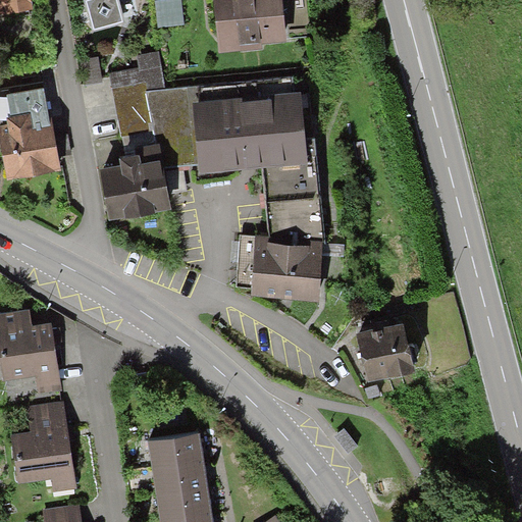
[(0,0),(0,13),(34,8),(32,0),(0,0)]
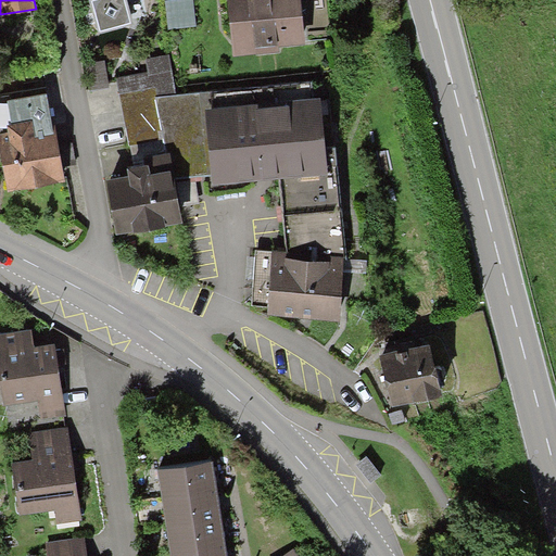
[(89,0),(99,34),(134,24),(126,0),(89,0)]
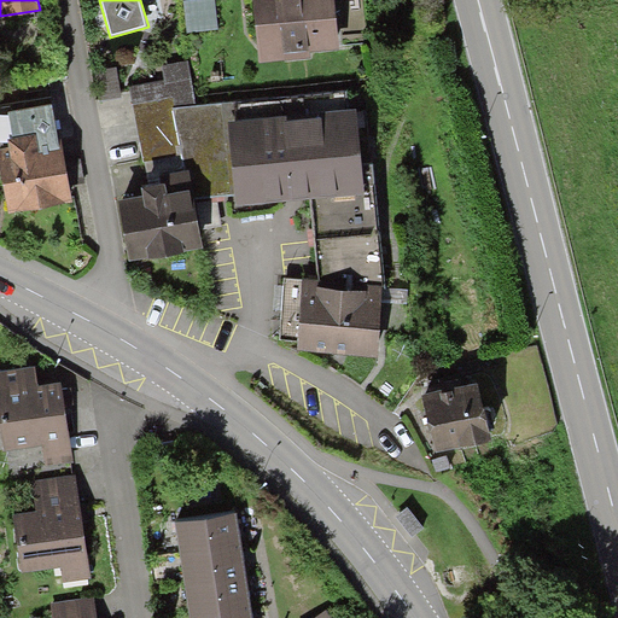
[(214,0),(196,0),(182,1),(186,31),(219,28),(214,0)]
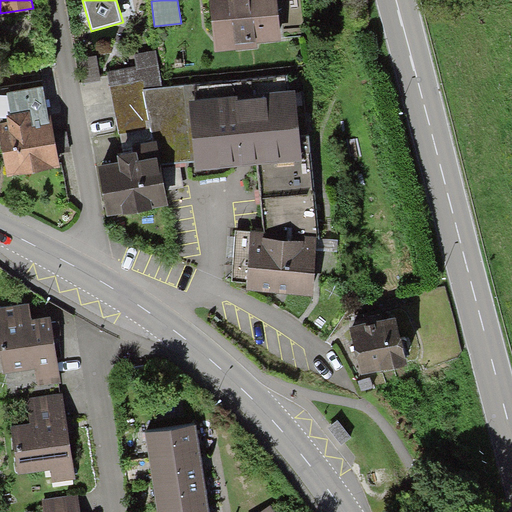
[(260,49),(259,43),(281,42),(278,0),(210,0),(214,52),(260,49)]
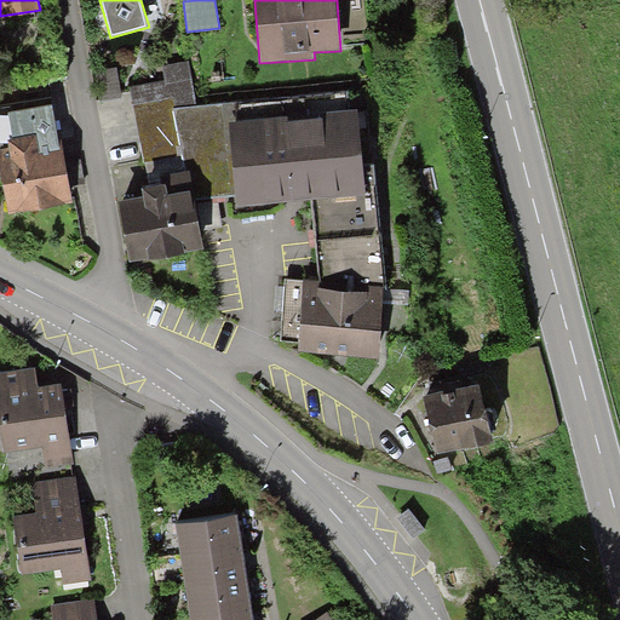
[(167,80),(135,85),(145,159),(182,154),(184,171),(191,170),(196,196),(237,194),(229,122),(240,121),(236,103),(195,105),(187,62),(165,67),(167,80)]
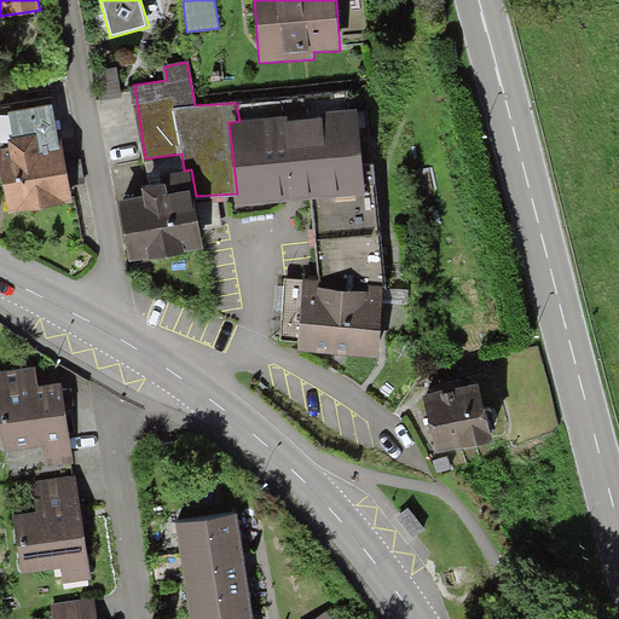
[(0,162),(9,210),(70,200),(52,97),(0,106),(0,162)]
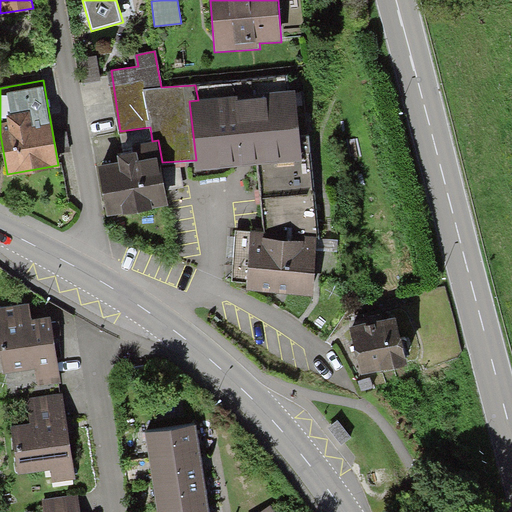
[(259,165),(303,159),(300,137),(294,89),(198,100),(189,101),(196,160),(198,171),(252,165),(259,165)]
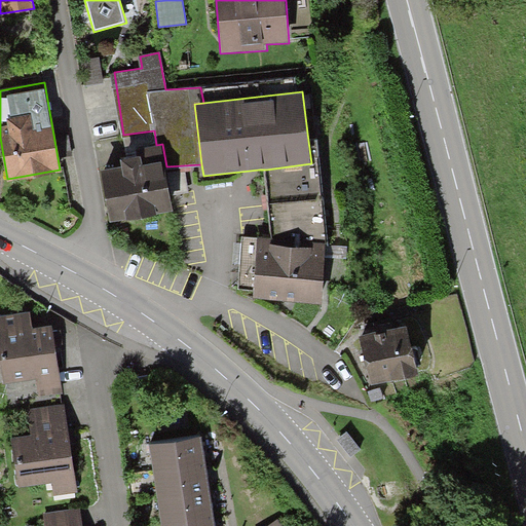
[(271,236),(327,241),(317,139),(308,141),(311,163),(266,170),(271,236)]
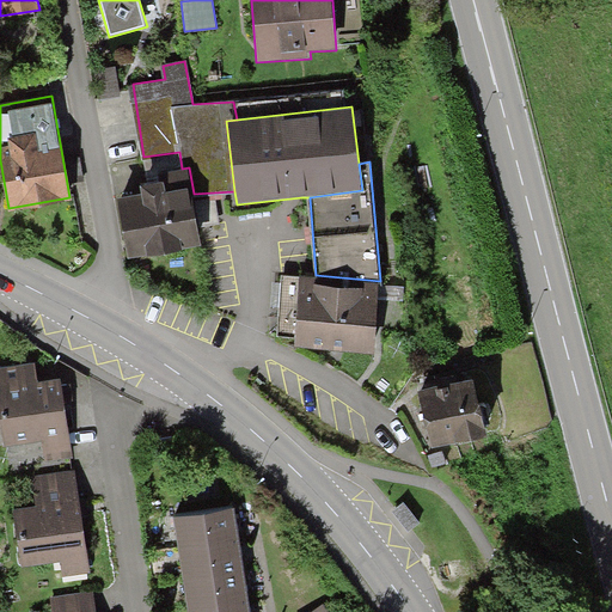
[(128,259),(202,246),(194,194),(189,167),(182,169),(157,172),(159,181),(148,183),(139,184),(141,194),(117,199),(128,259)]
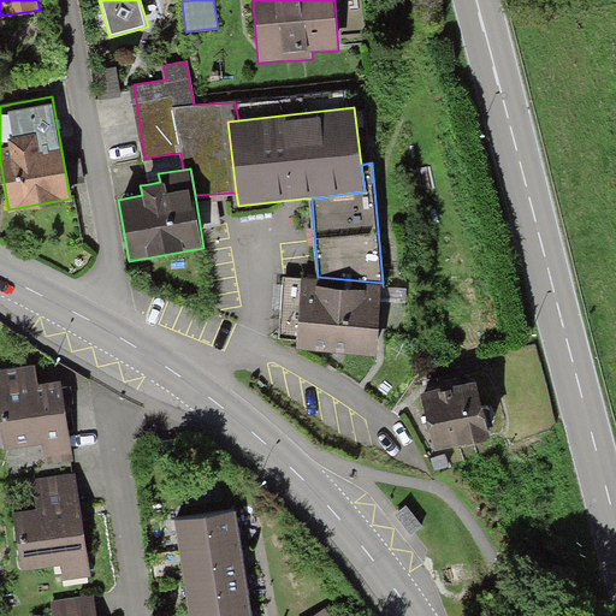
[(295,348),(375,356),(383,283),(318,277),(302,276),(301,279),(283,277),(277,342),(296,343),(295,348)]
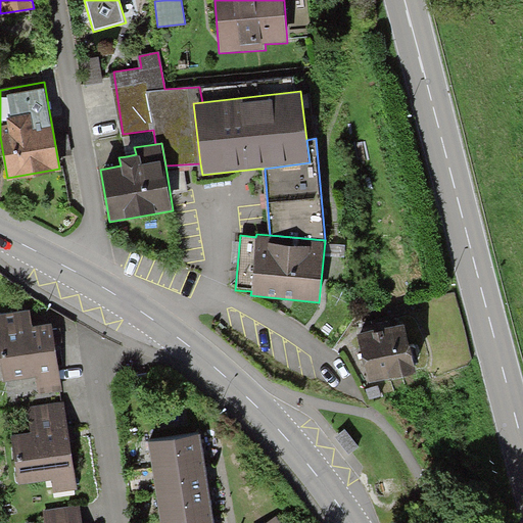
[(0,380),(2,400),(64,393),(54,317),(33,320),(31,302),(0,305),(0,380)]
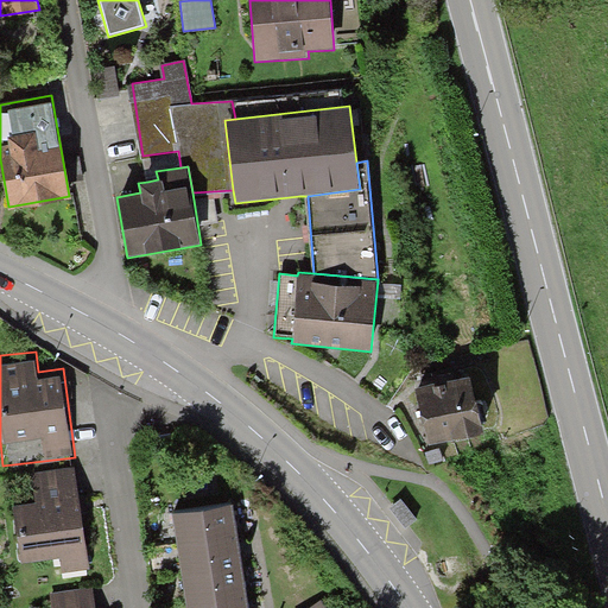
[(483,432),(473,377),(416,388),(426,443),(483,432)]
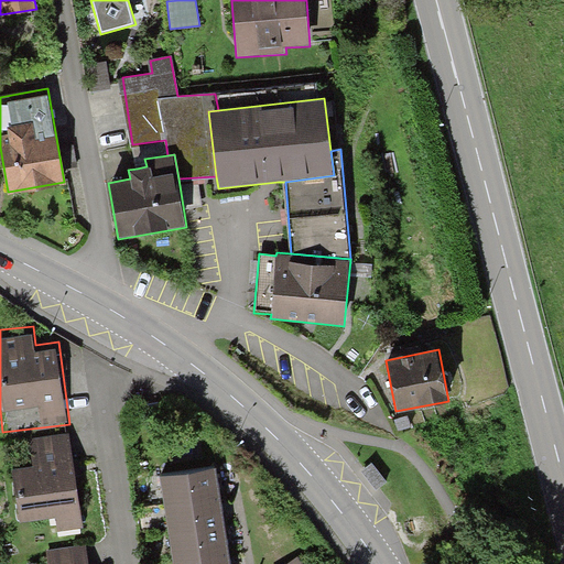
[(85,528),(72,432),(30,437),(34,464),(17,466),(23,518),(55,513),(57,531),(85,528)]
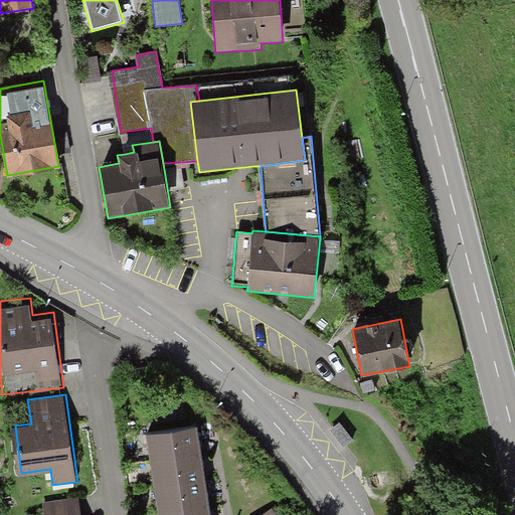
[(202,444),(201,428),(149,435),(158,514),(210,514),(210,512),(208,493),(204,461),(202,444)]
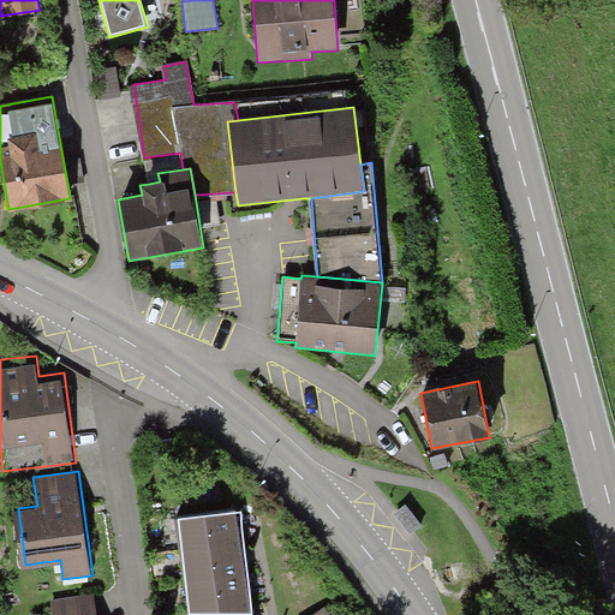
[(100,614),(99,590),(53,595),(55,614),(100,614)]
